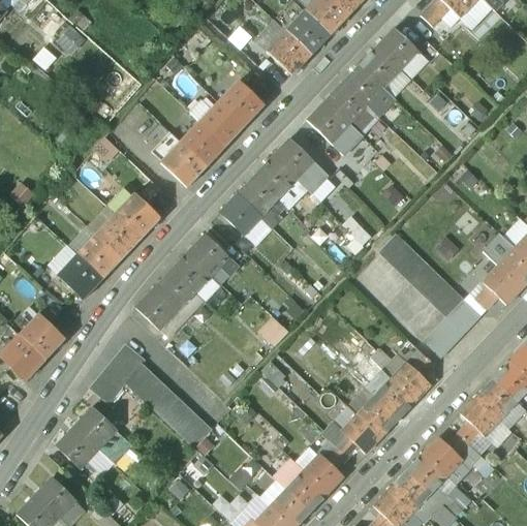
[(315,0),(305,11),(331,35),(349,16),(333,0),(315,0)]
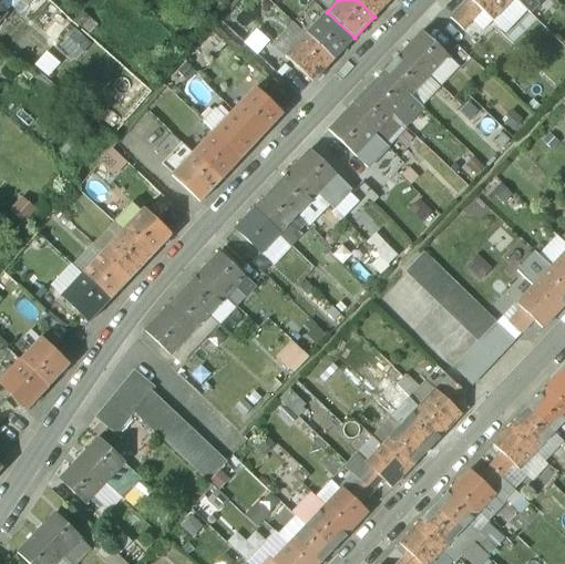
[(357,0),(375,17),(386,4),(389,8),(397,0),(357,0)]
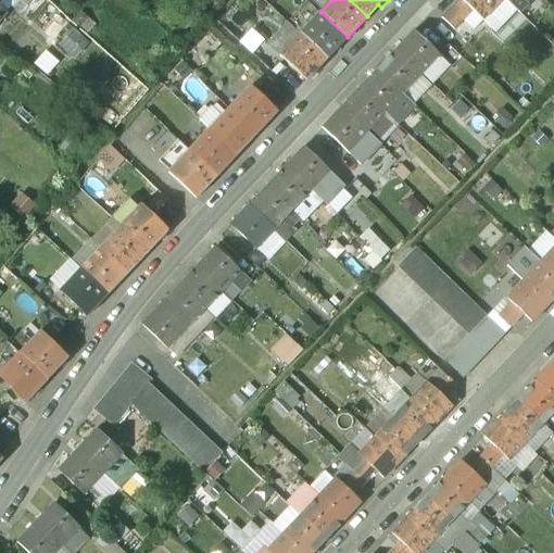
[(460,0),(443,16),(455,28),(474,9),(464,0),(460,0)]
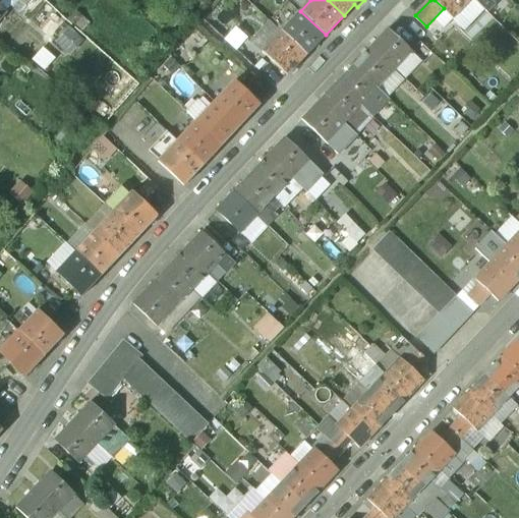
[(435,0),(444,8),(453,18),(469,0),(435,0)]
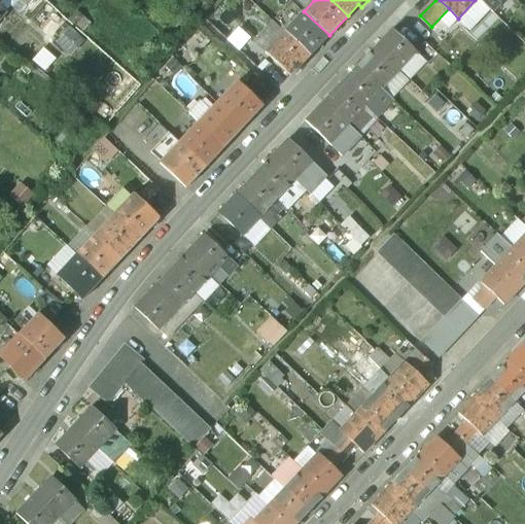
[(500,2),(498,0),(483,0),(493,10),(494,10),(500,2)]
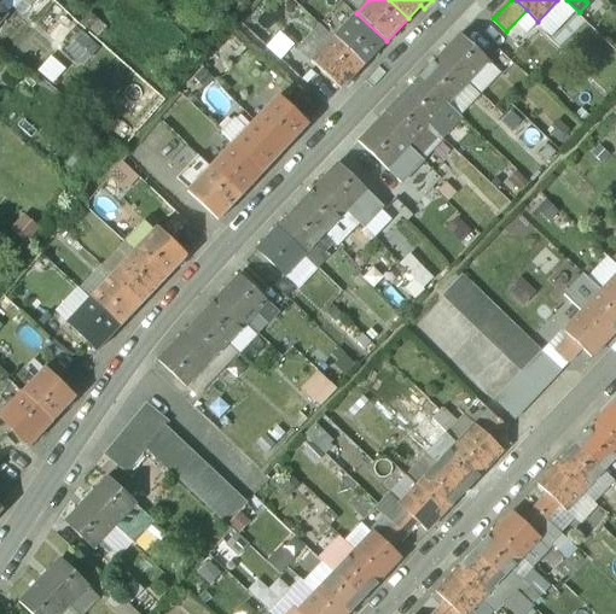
[(594,9),(588,3),(587,3),(580,12),(586,17),(594,9)]
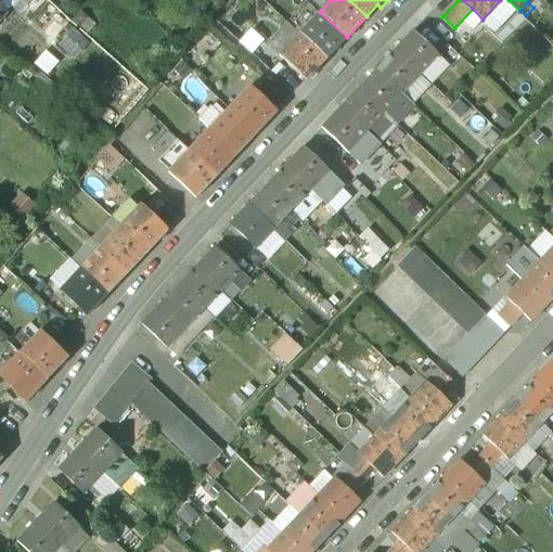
[(320,12),(300,33),(328,58),(347,37),(320,12)]
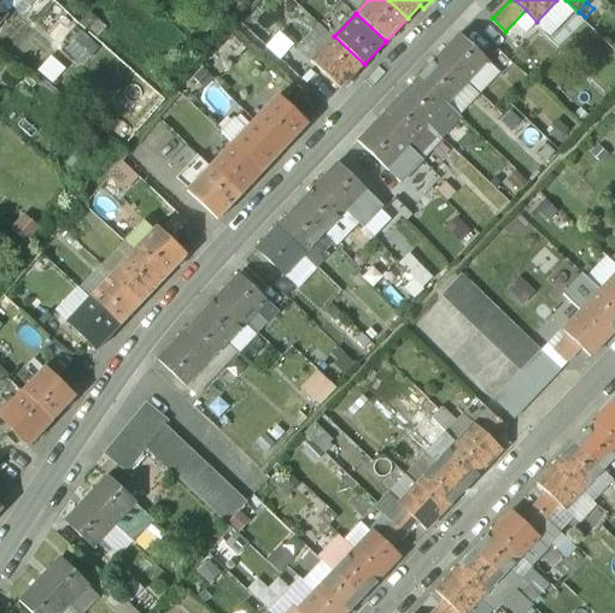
[(88,62),(101,43),(83,29),(70,47),(88,62)]
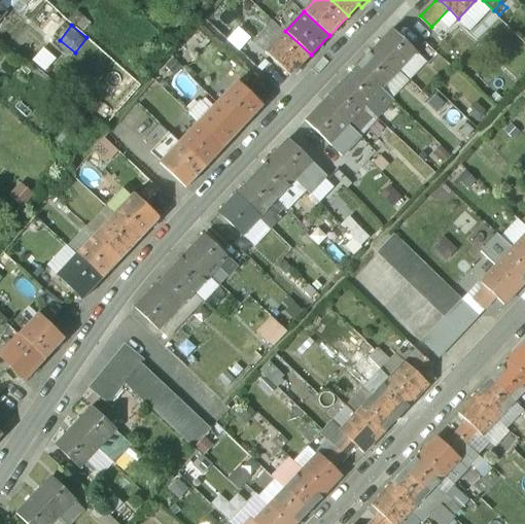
[(393,28),(376,47),(399,70),(400,68),(417,50),(393,28)]
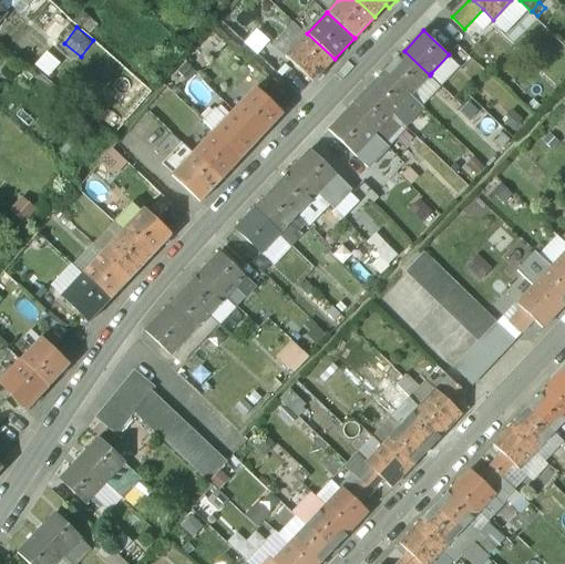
[(335,59),(307,33),(286,55),(314,81),(335,59)]
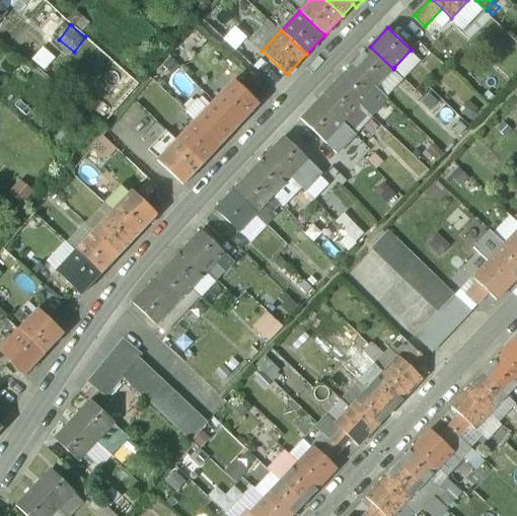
[(370,47),(353,64),(376,86),(393,69),(370,47)]
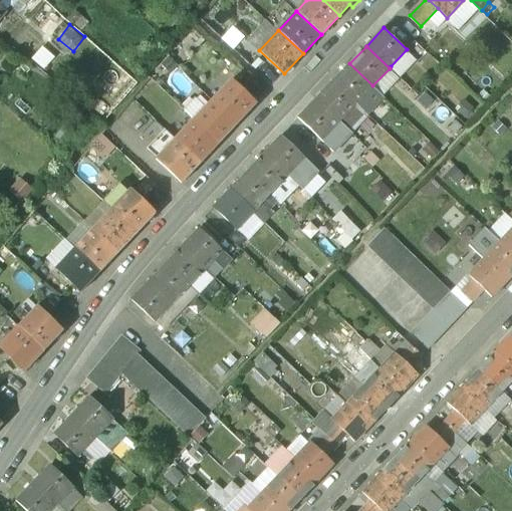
[(407,49),(391,66),(400,75),(416,58),(407,49)]
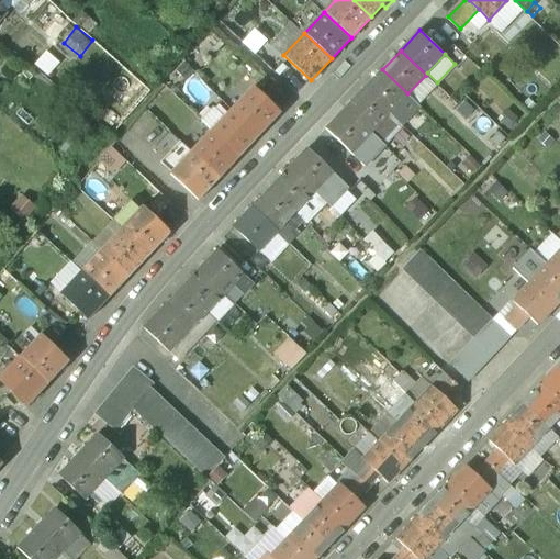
[(407,93),(382,69),(365,88),(390,112),(407,93)]
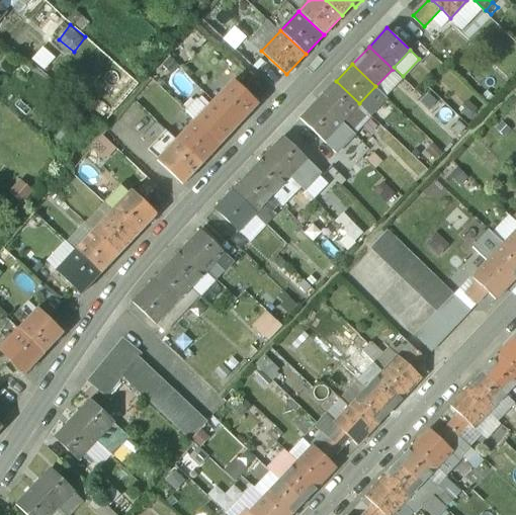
[(234,80),(215,100),(240,123),(259,103),(234,80)]
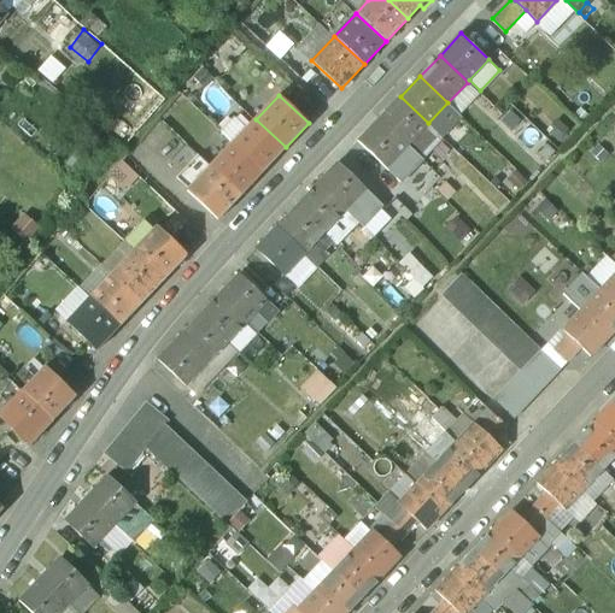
[(428,123),(400,96),(380,118),(408,145),(409,143),(428,123)]
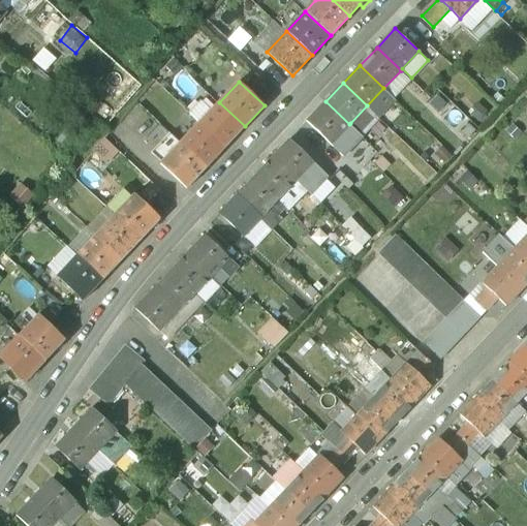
[(349,124),(326,101),(308,120),(332,143),(349,124)]
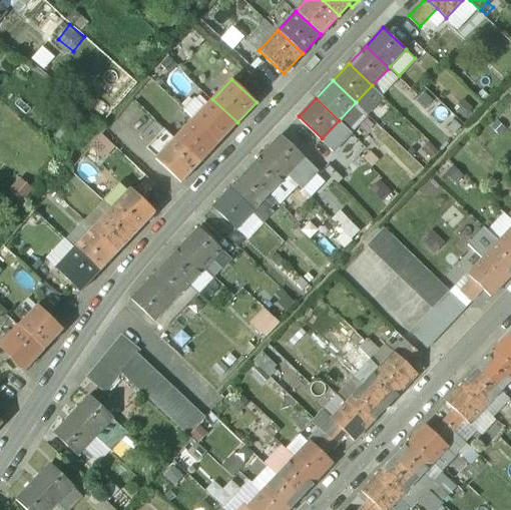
[(237,122),(212,99),(194,118),(219,141),(237,122)]
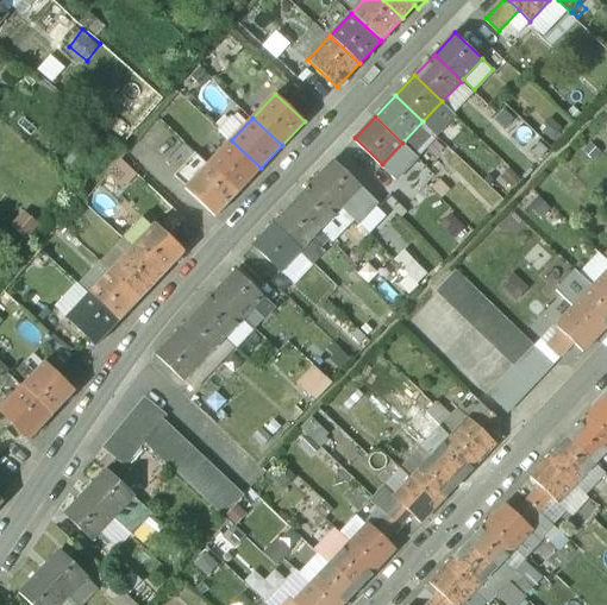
[(552,119),(543,130),(552,138),(562,127),(552,119)]
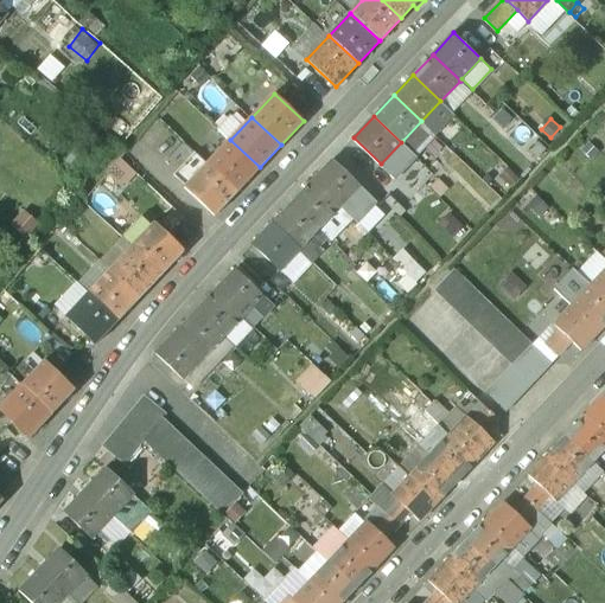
[(472,132),(459,145),(467,154),(481,141),(472,132)]
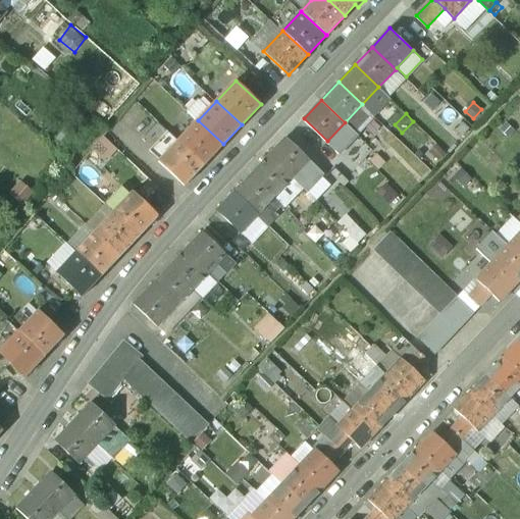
[(198,120),(179,140),(204,164),(223,144),(198,120)]
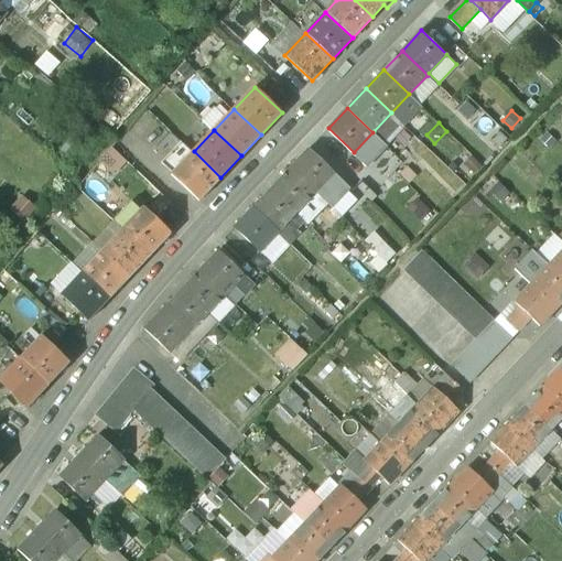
[(373,132),(354,152),(367,164),(386,143),(384,141),(384,140),(374,131),(373,132)]
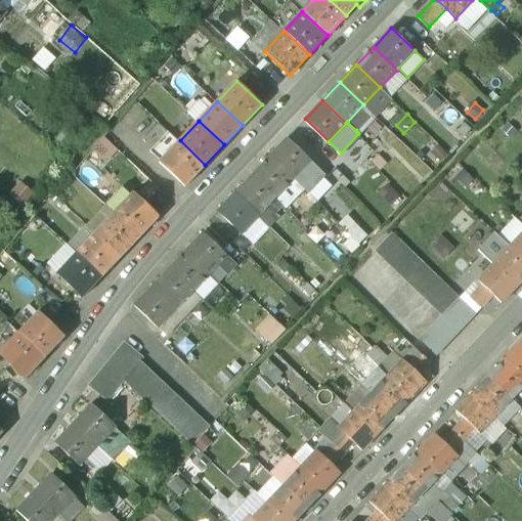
[(169,131),(150,150),(162,160),(180,140),(169,131)]
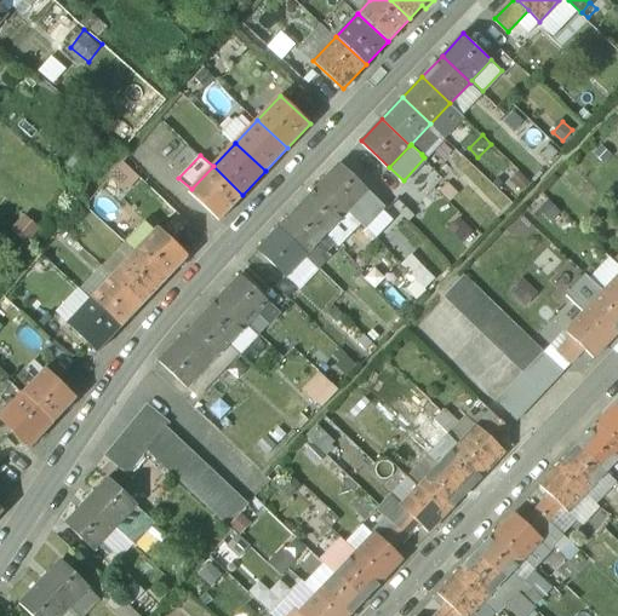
[(446,161),(438,170),(446,177),(453,170),(446,161)]
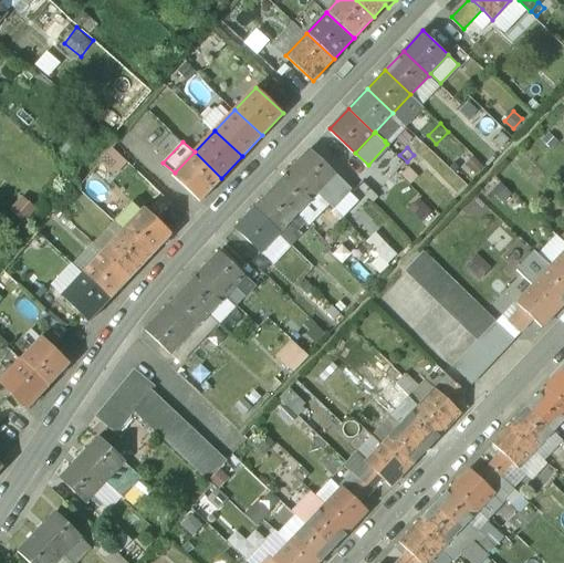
[(336,173),(311,148),(292,168),(317,193),(319,191),(336,173)]
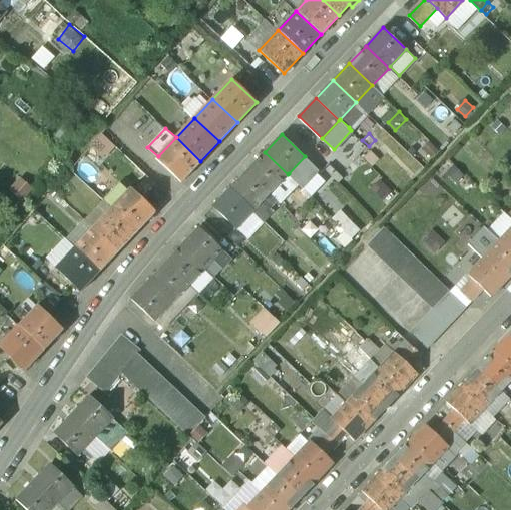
[(200,161),(176,137),(158,156),(157,157),(181,181),(200,161)]
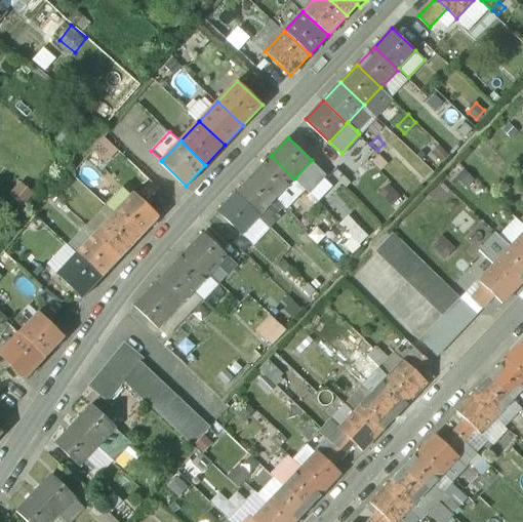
[(294,178),(271,156),(253,173),(277,197),(294,178)]
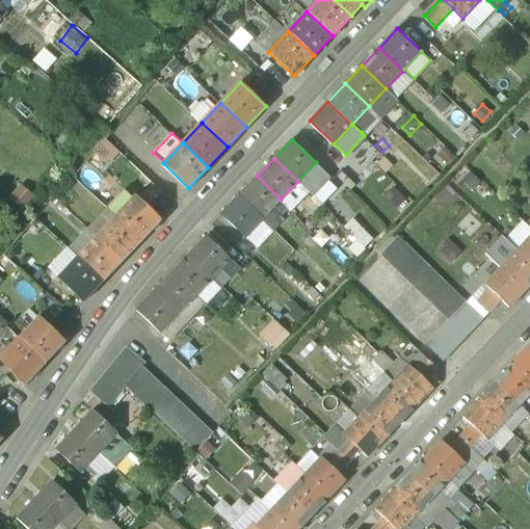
[(316,162),(299,180),(313,192),(329,176),(316,162)]
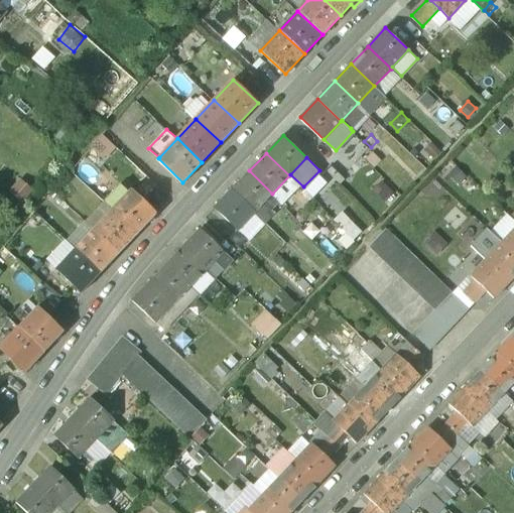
[(272,194),(249,170),(233,188),(256,211),(272,194)]
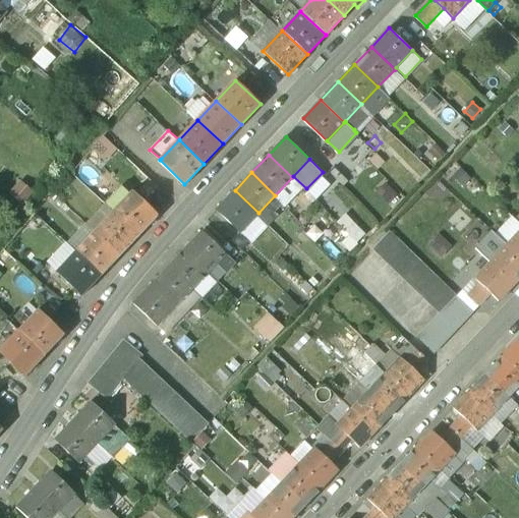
[(21,179),(11,191),(22,203),(34,190),(21,179)]
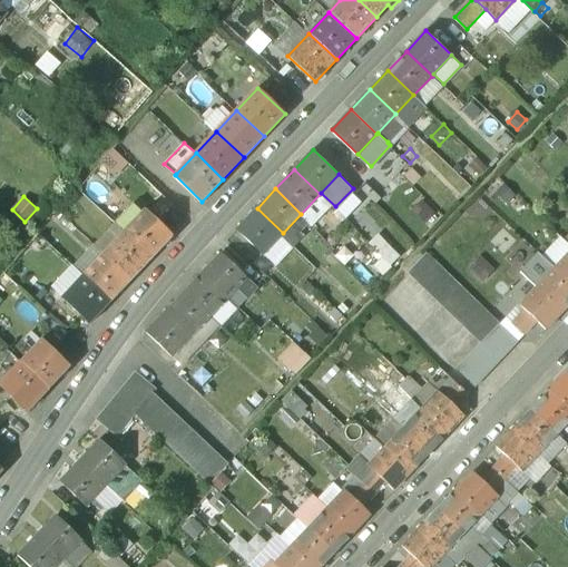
[(283,233),(257,208),(237,228),(264,253),(281,235),(283,233)]
